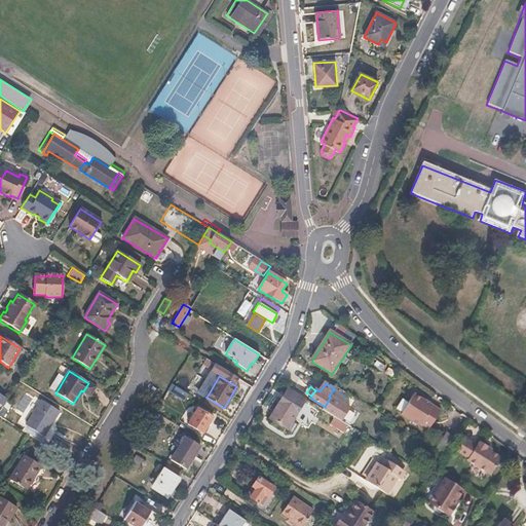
[(305,399),(289,387),(270,419),(287,429),(305,399)]
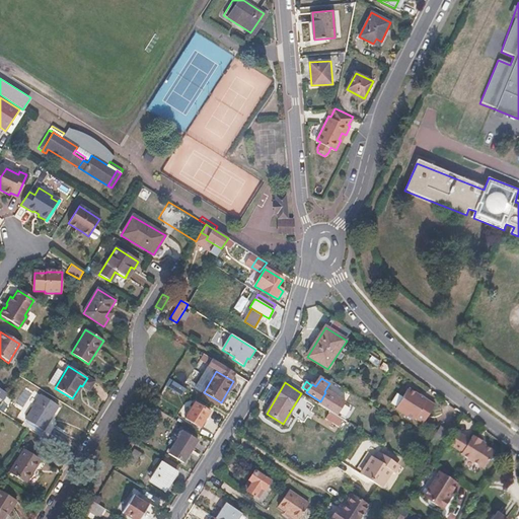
[(320,401),(318,403),(331,412),(338,416),(346,402),(327,390),(325,392),(320,401)]
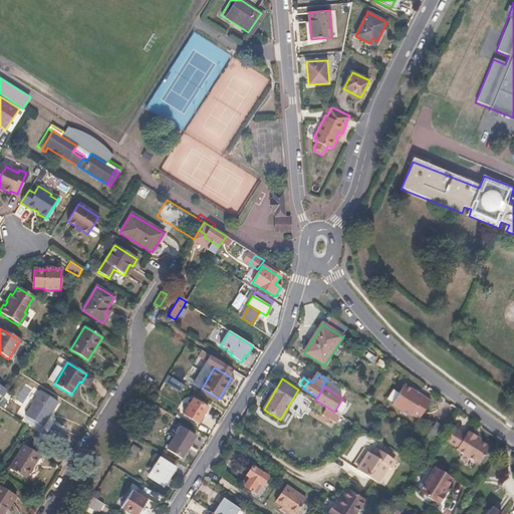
[(400,395),(394,405),(393,407),(411,418),(413,416),(421,422),(432,404),(424,398),(422,400),(413,395),(415,392),(413,391),(413,389),(410,388),(408,388),(406,387),(400,395)]
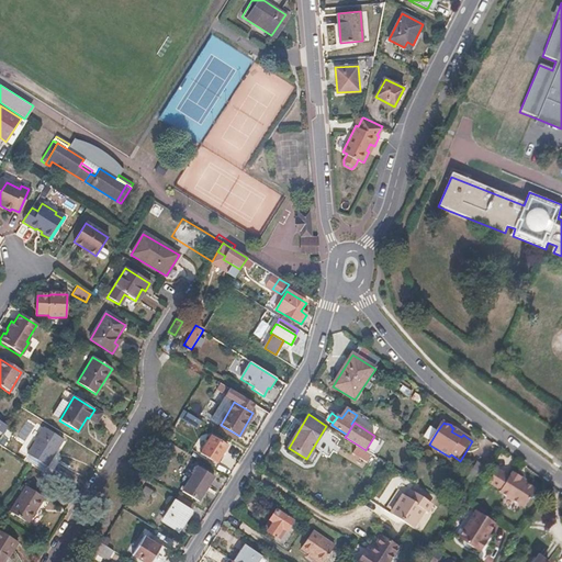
[(64,440),(44,427),(27,454),(47,467),(64,440)]
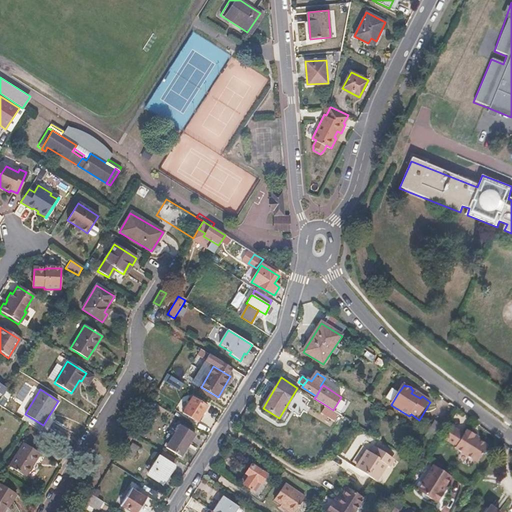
[(398,393),(393,390),(387,399),(392,403),(398,393)]
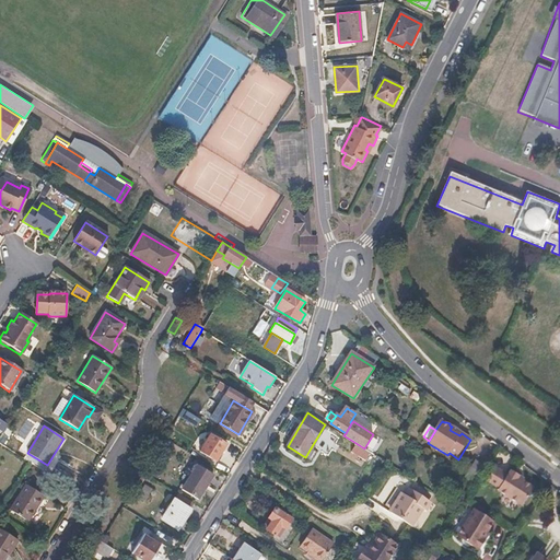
[(452,427),(450,430),(459,435),(462,433),(452,427)]
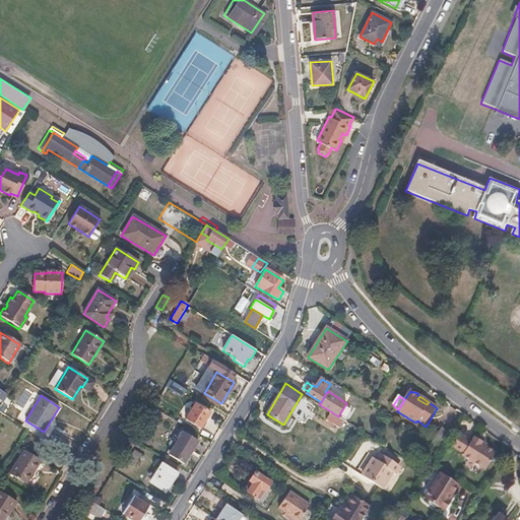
[(200,428),(210,411),(195,402),(185,418),(200,428)]
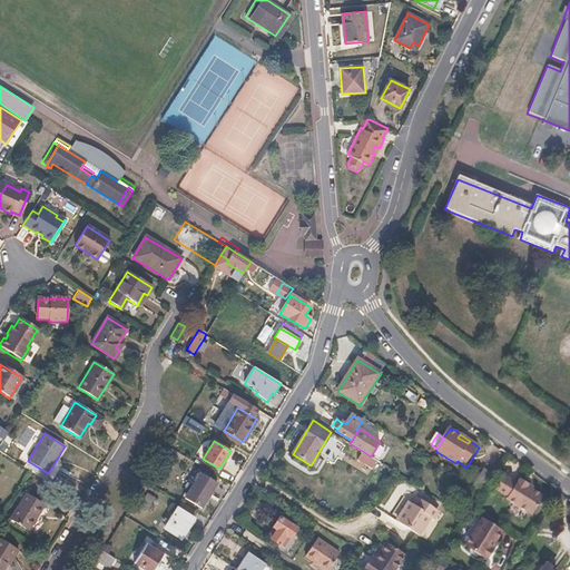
[(346,441),(342,448),(360,459),(364,452),(350,443),(346,441)]
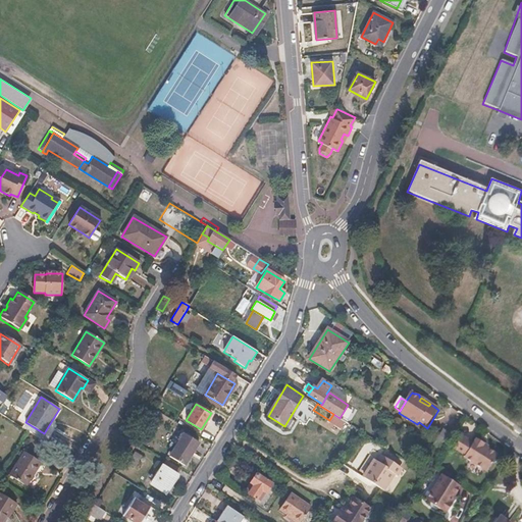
[(452,436),(445,430),(433,447),(441,452),(452,436)]
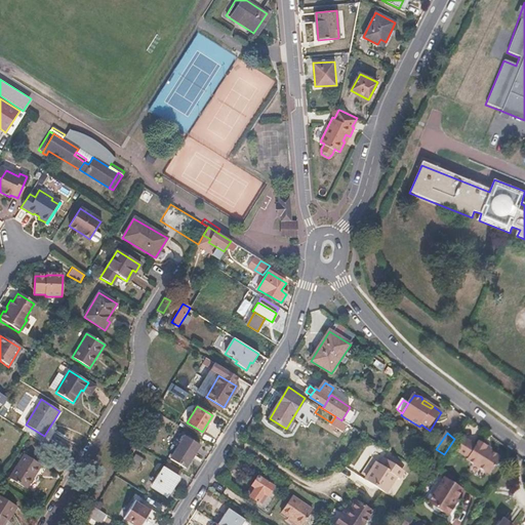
[(199,445),(185,435),(170,457),(186,467),(199,445)]
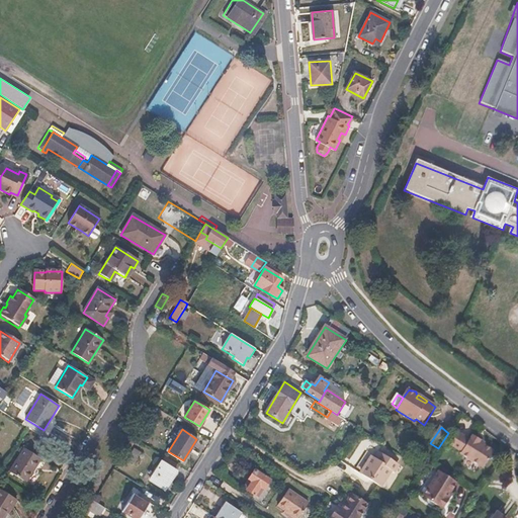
[(462,429),(450,444),(461,452),(459,454),(483,471),(498,452),(489,445),(485,442),(486,440),(478,433),(473,438),(462,429)]
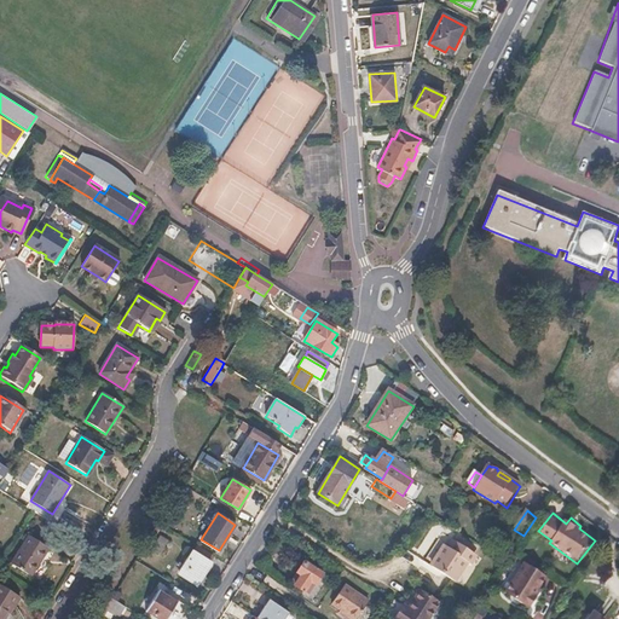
[(167,539),(160,534),(151,548),(158,553),(167,539)]
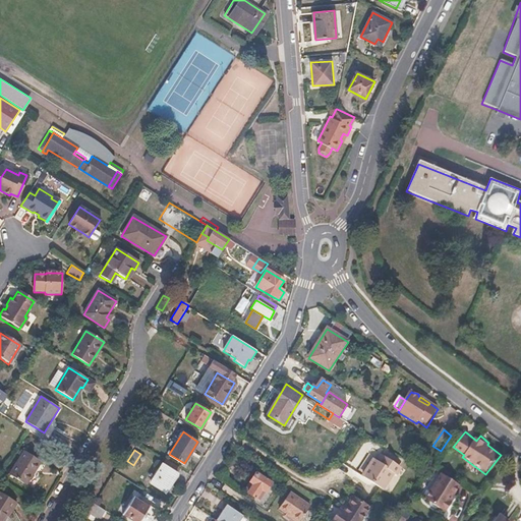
[(42,462),(23,451),(9,474),(26,485),(42,462)]
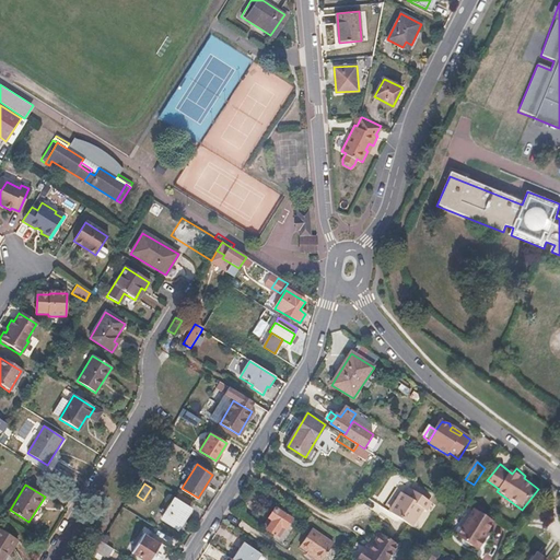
[(406,496),(403,493),(389,512),(409,525),(421,506),(426,509),(430,500),(411,488),(406,496)]
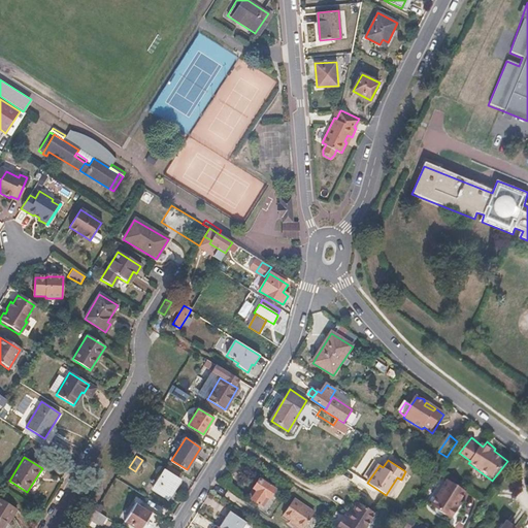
[(179,480),(164,470),(152,490),(167,499),(179,480)]
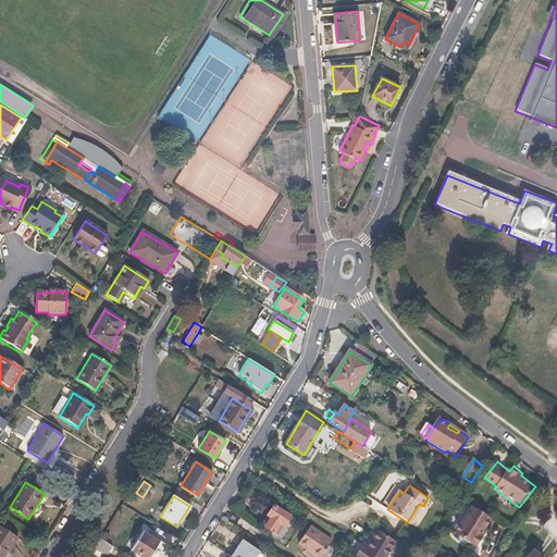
[(276,506),(275,505),(269,515),(273,518),(267,527),(274,532),(277,527),(282,530),(285,524),(286,525),(296,509),(287,504),(287,505),(280,500),(276,506)]
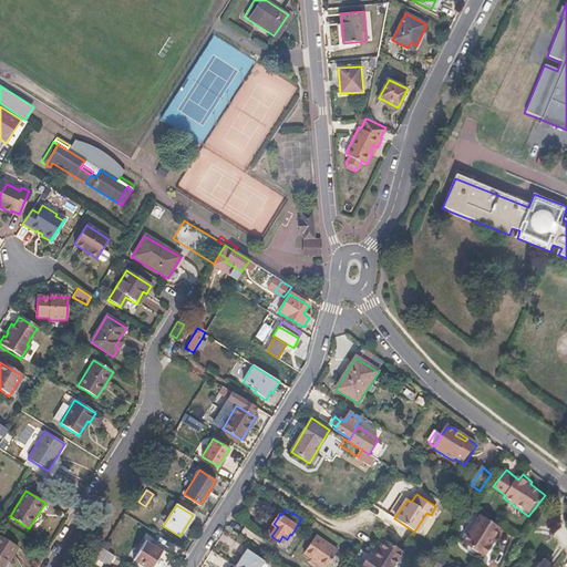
[(503,527),(483,515),(465,543),(470,546),(470,549),(476,554),(481,553),(485,555),(486,554),(488,556),(494,546),(492,545),(496,538),(503,527)]
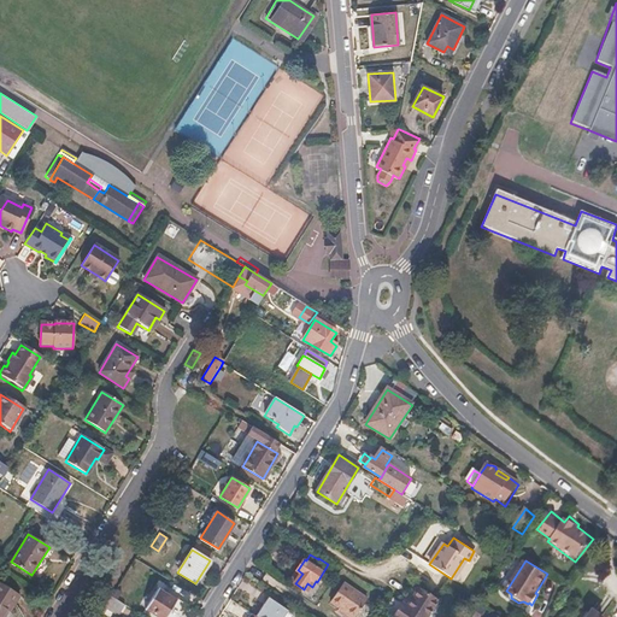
[(303,574),(298,570),(292,581),(295,583),(303,574)]
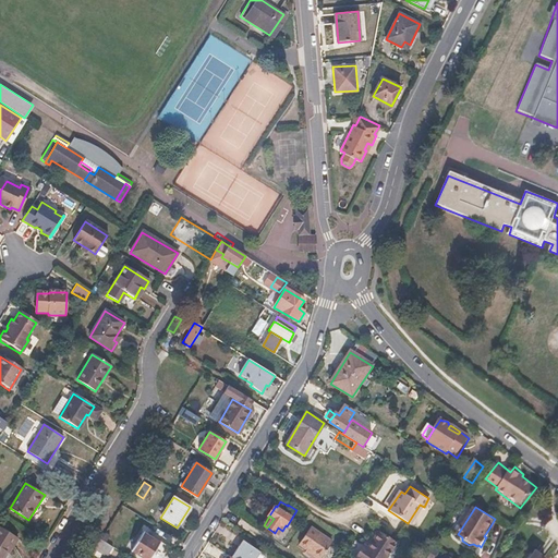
[(307,518),(295,535),(303,540),(301,543),(310,548),(315,553),(313,556),(316,557),(322,557),(334,540),(312,526),(314,522),(307,518)]
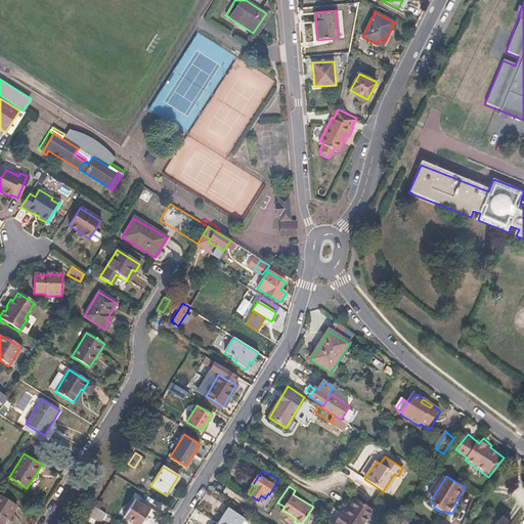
[(14,507),(0,495),(0,522),(3,518),(2,517),(4,515),(7,517),(14,507)]
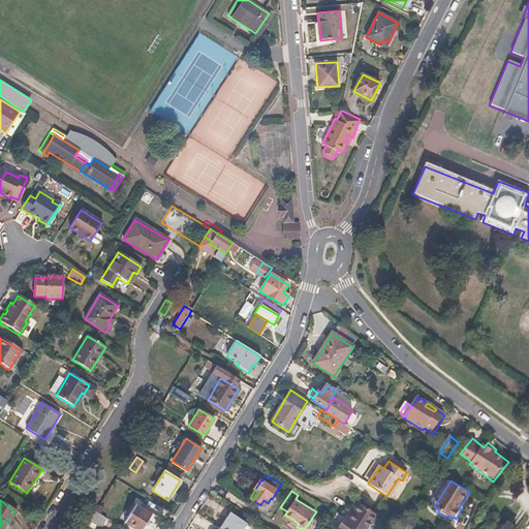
[(365,528),(375,515),(359,504),(348,519),(345,516),(336,528),(365,528)]
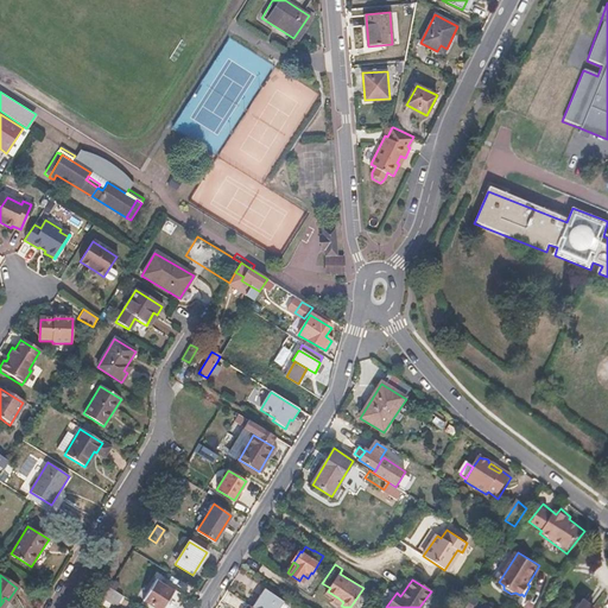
[(162,607),(172,591),(154,581),(144,599),(157,607),(162,607)]
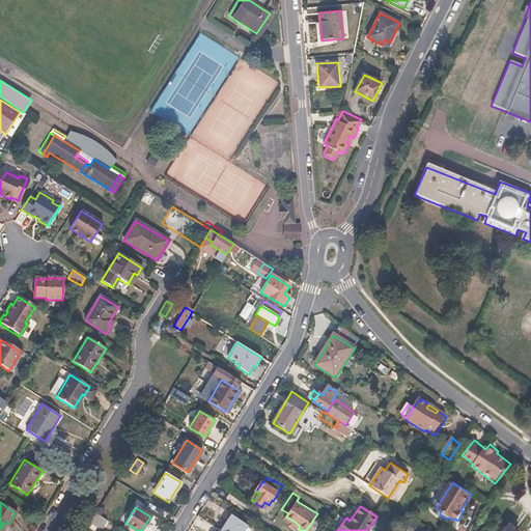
[(106,519),(95,512),(89,522),(100,529),(106,519)]
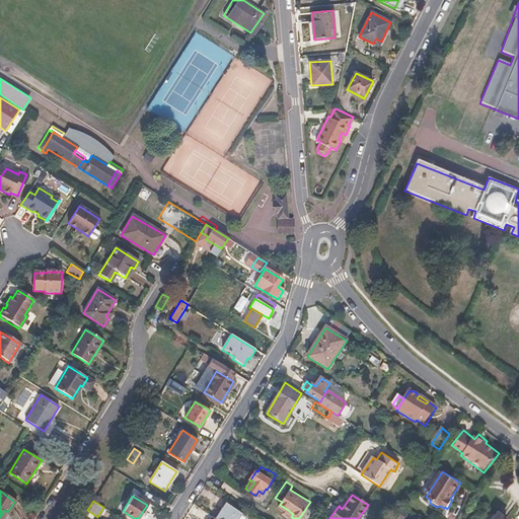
[(238,518),(243,513),(226,502),(215,517),(217,518),(238,518)]
